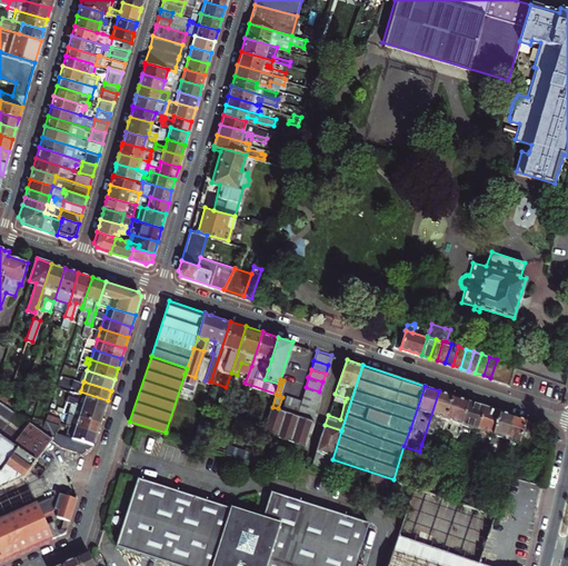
[(306,387),(302,396),(317,400),(319,391),(306,387)]
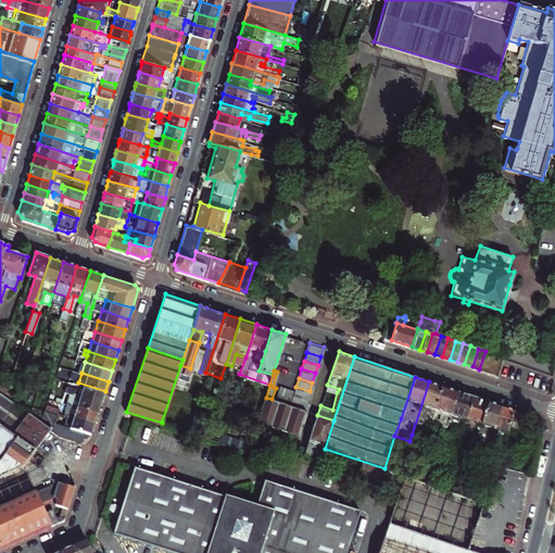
[(442,386),(429,381),(412,435),(417,437),(421,424),(429,426),(442,386)]
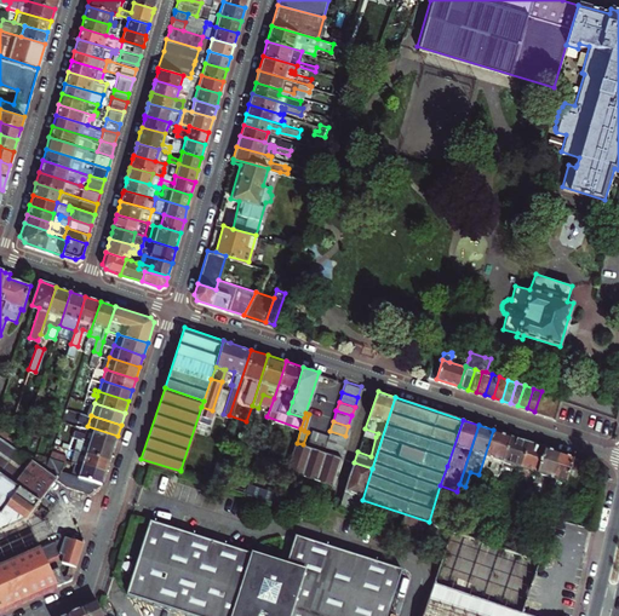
[(82,438),(113,448),(118,436),(87,426),(82,438)]
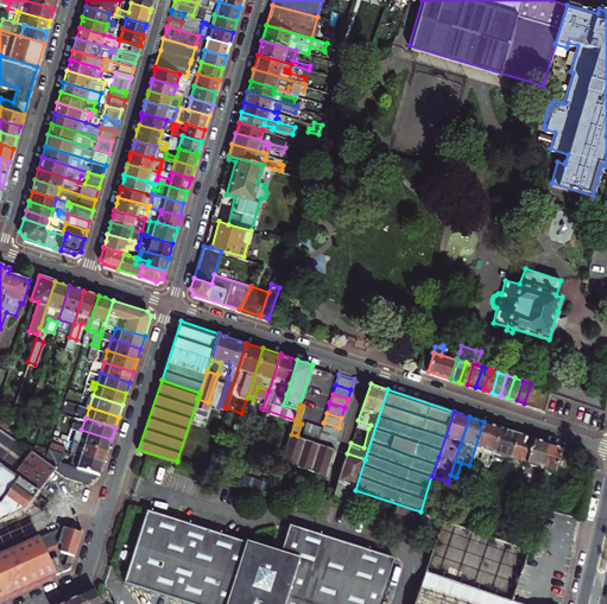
[(307,421),(302,438),(316,443),(320,432),(322,426),(307,421)]
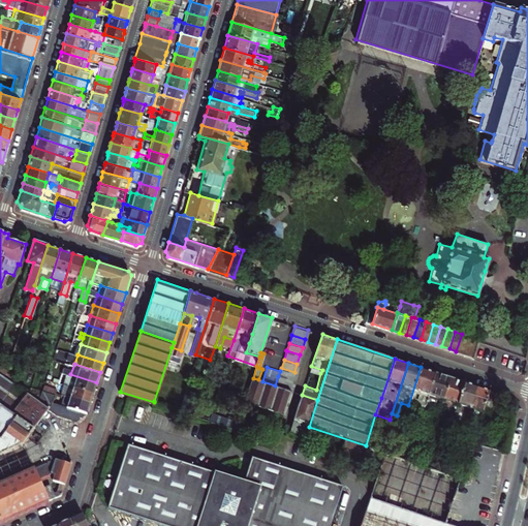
[(421,367),(408,405),(414,407),(412,413),(420,415),(434,372),(421,367)]
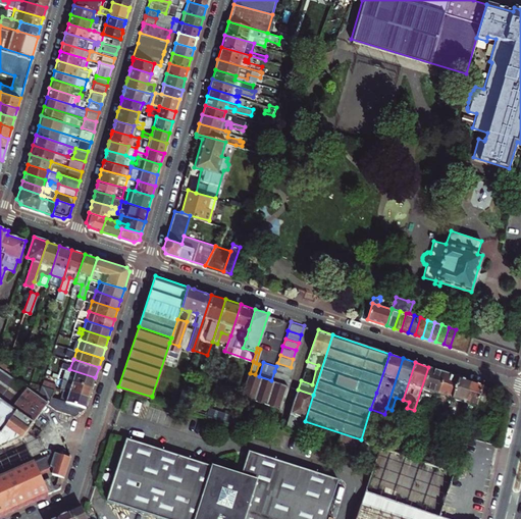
[(276,366),(274,371),(288,375),(291,367),(277,363),(276,366)]
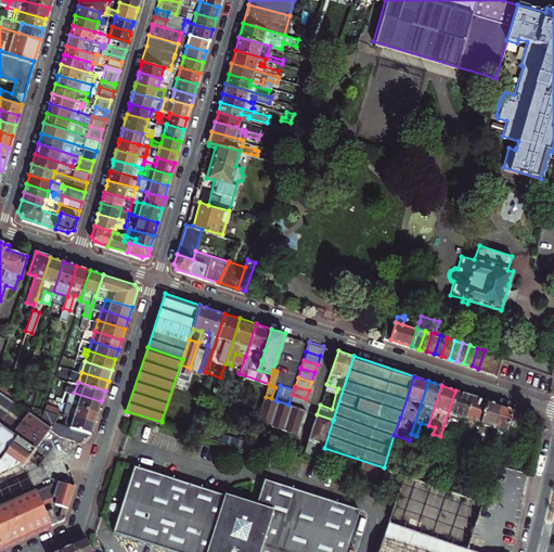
[(463,425),(473,396),(455,390),(440,436),(435,453),(439,456),(447,433),(459,436),(463,425)]
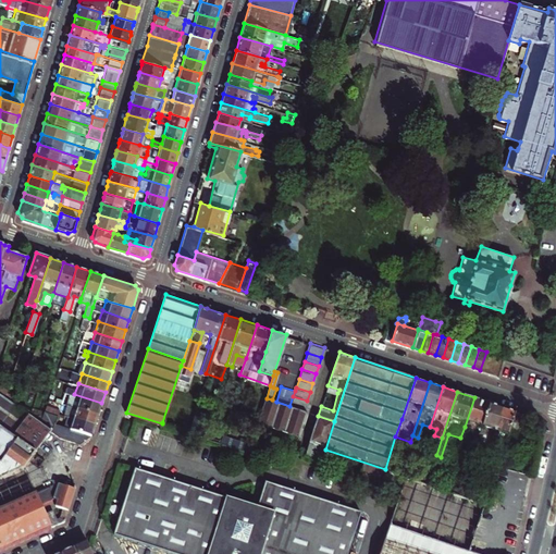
[(0,479),(22,469),(33,454),(10,438),(27,414),(16,406),(4,397),(0,394),(0,479)]
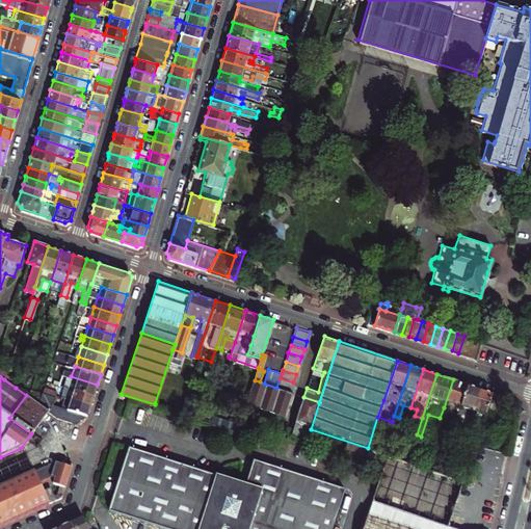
[(74,388),(94,395),(97,385),(71,376),(68,386),(74,388)]
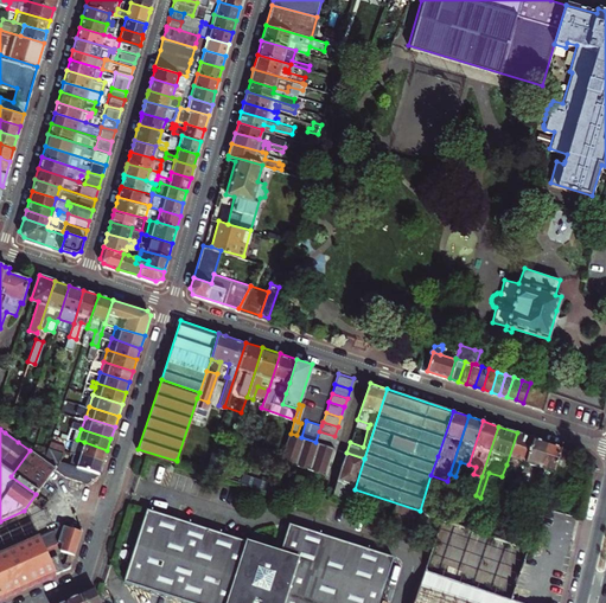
[(319,431),(316,442),(331,447),(335,436),(319,431)]
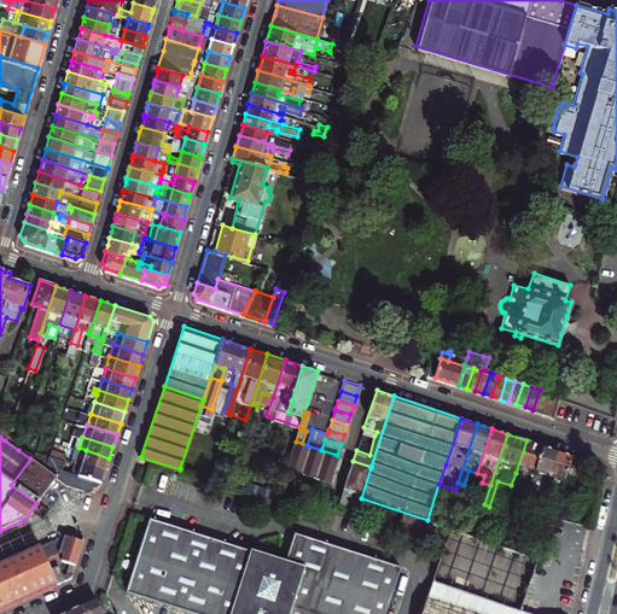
[(529,491),(533,479),(543,445),(527,440),(516,473),(525,475),(523,483),(524,486),(525,487),(521,504),(523,506),(528,491),(529,491)]
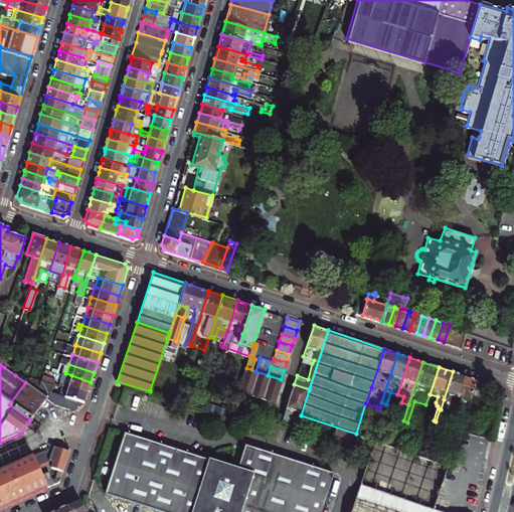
[(255,371),(251,369),(246,368),(238,391),(261,398),(268,375),(255,371)]
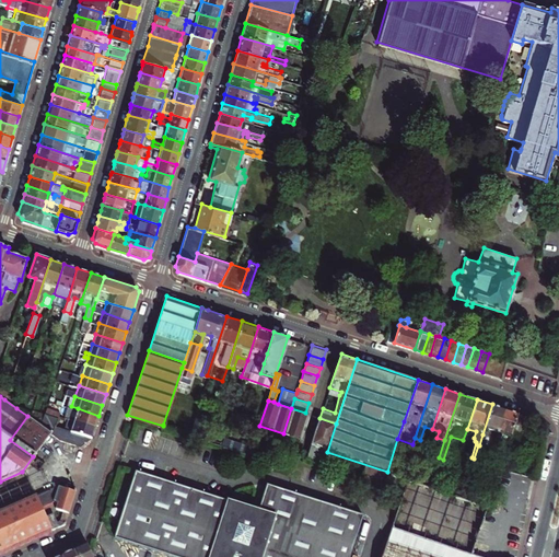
[(502,420),(505,408),(492,404),(482,434),(490,437),(487,449),(492,450),(499,431),(502,432),(504,421),(502,420)]
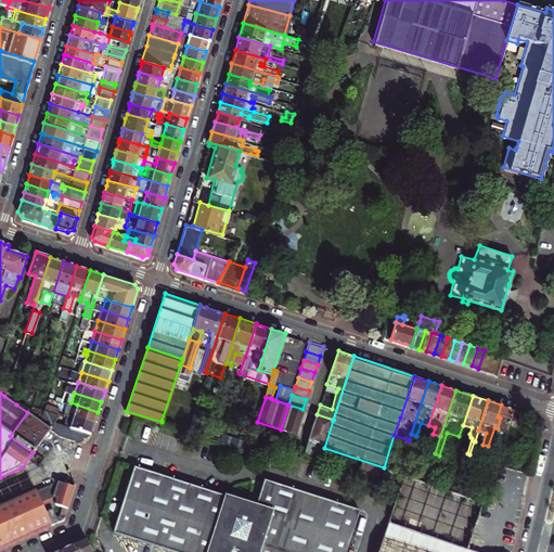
[(68,410),(67,413),(94,422),(98,412),(77,405),(75,412),(68,410)]
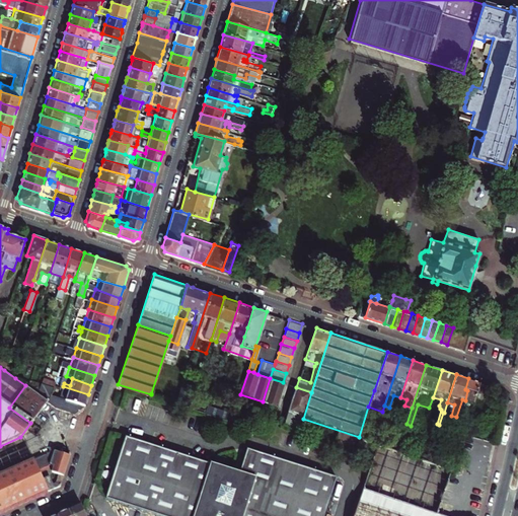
[(283,382),(270,378),(263,401),(273,404),(277,407),(278,407),(285,383),(283,382)]
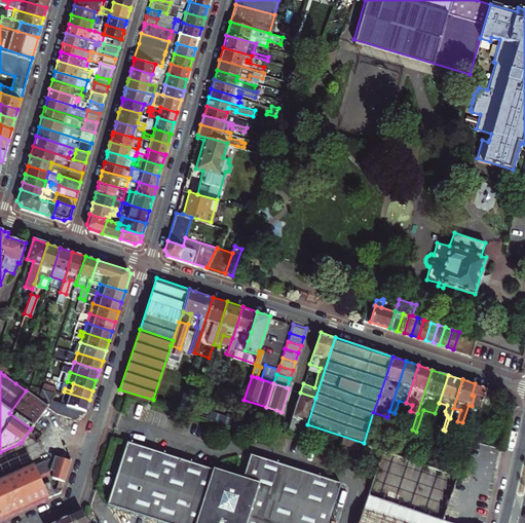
[(497,390),(475,383),(472,395),(474,396),(472,406),(469,405),(462,422),(469,424),(473,413),(487,418),(497,390)]
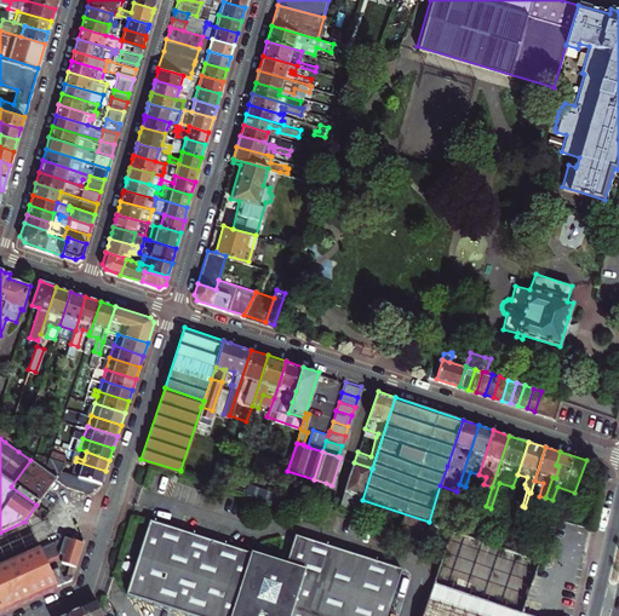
[(50,455),(44,471),(56,479),(55,479),(64,487),(85,494),(86,496),(102,482),(72,472),(62,470),(64,460),(50,455)]
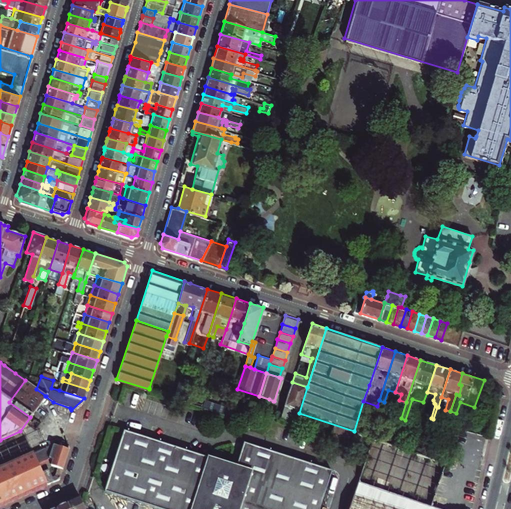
[(26,381),(25,380),(9,402),(30,417),(45,396),(46,396),(36,389),(26,381)]
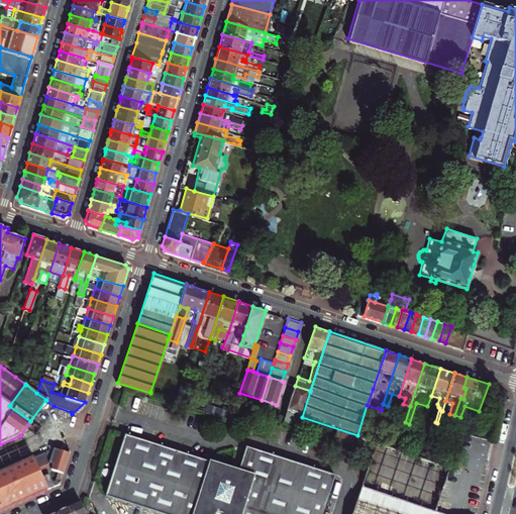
[(63,385),(60,394),(85,402),(88,393),(63,385)]
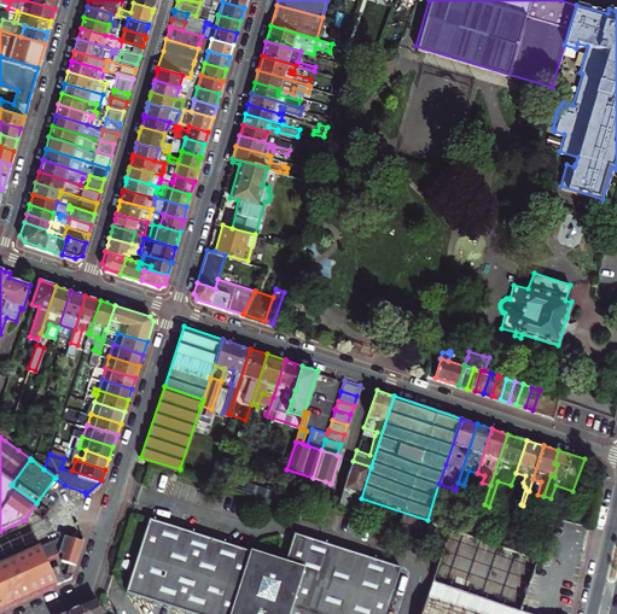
[(361,498),(371,467),(353,461),(338,504),(356,510),(361,498)]
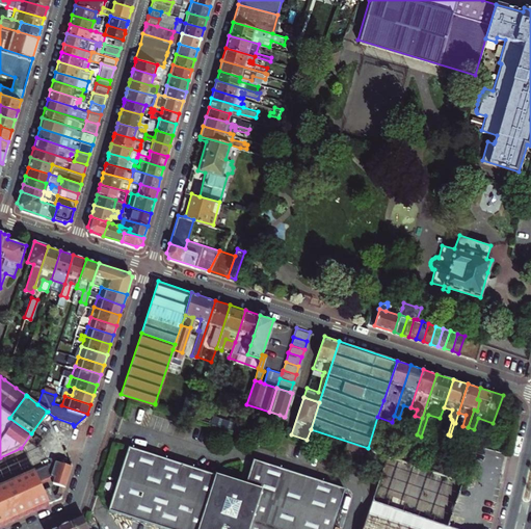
[(466,415),(458,413),(455,423),(454,423),(462,426),(466,415)]
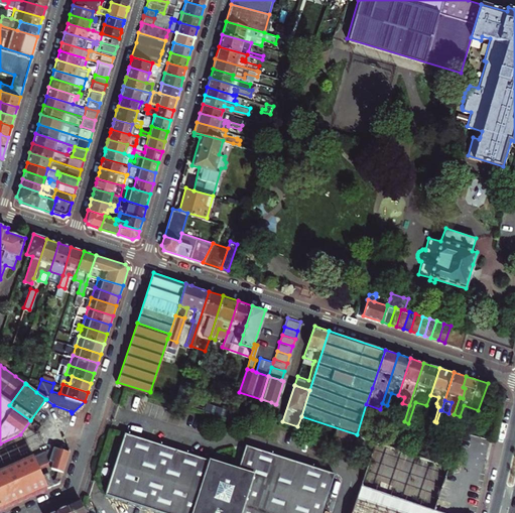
[(205,401),(202,408),(231,417),(233,410),(205,401)]
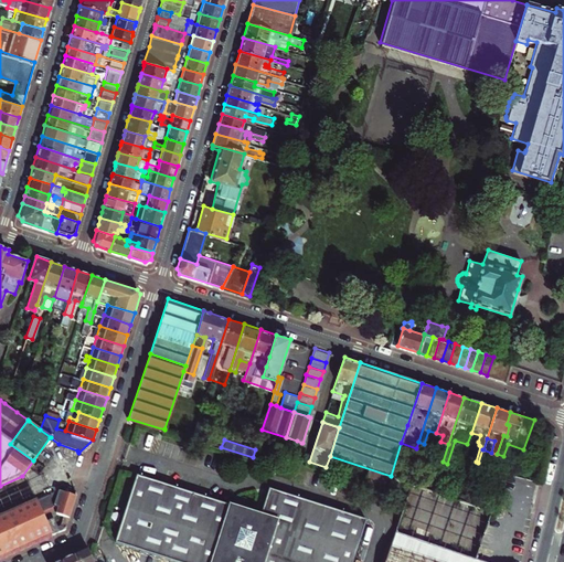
[(33,460),(22,476),(0,486),(0,516),(57,490),(33,460)]
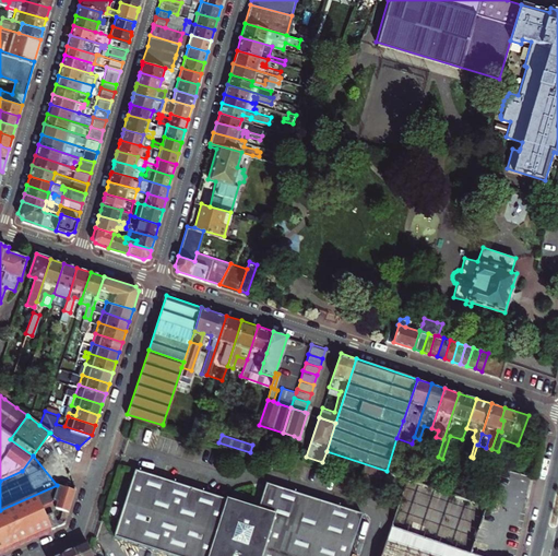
[(134,469),(113,534),(178,555),(346,555),(361,513),(266,482),(257,509),(134,469)]
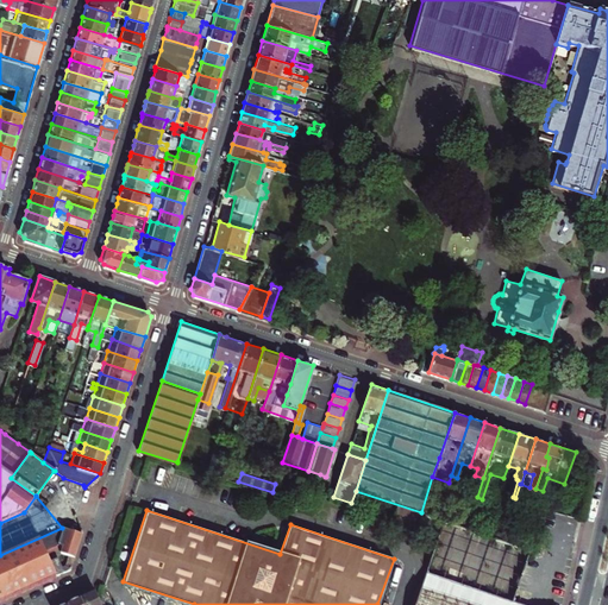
[(414,604),(537,604),(533,604),(532,604),(530,604),(518,602),(518,600),(512,599),(528,548),(421,512),(415,527),(438,534),(414,604)]
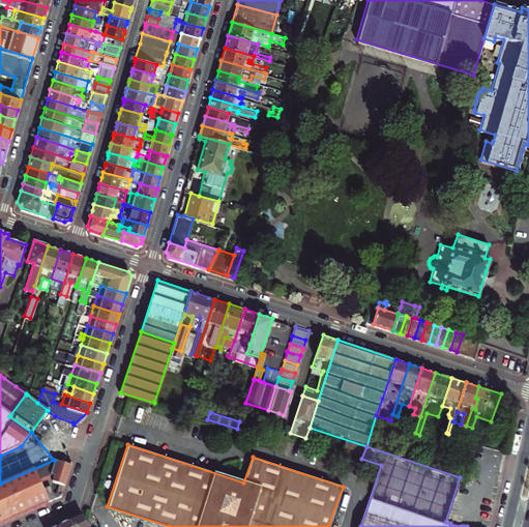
[(0,522),(60,495),(70,463),(54,460),(0,484),(0,522)]
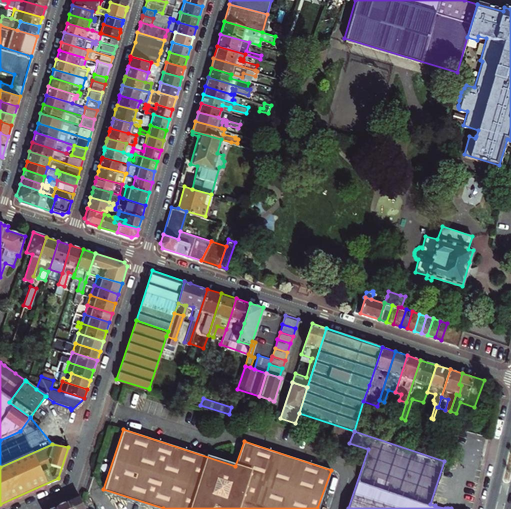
[(68,500),(71,508),(84,508),(78,495),(68,500)]
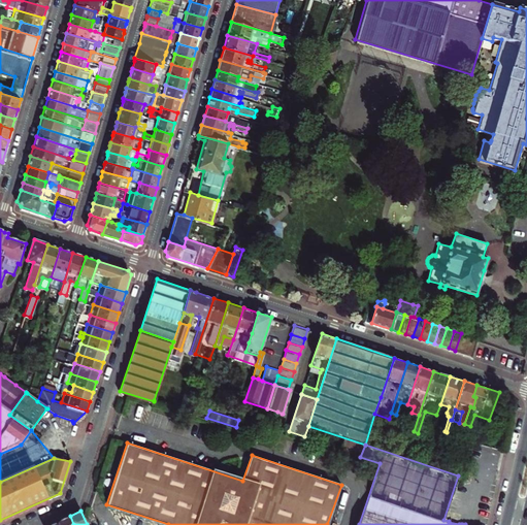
[(73,524),(70,516),(58,521),(60,524),(73,524)]
